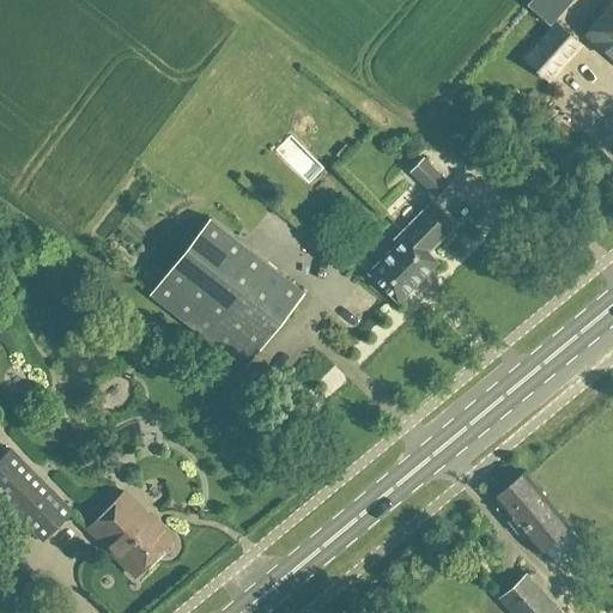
[(612,5),(589,34),(612,54),(612,5)]
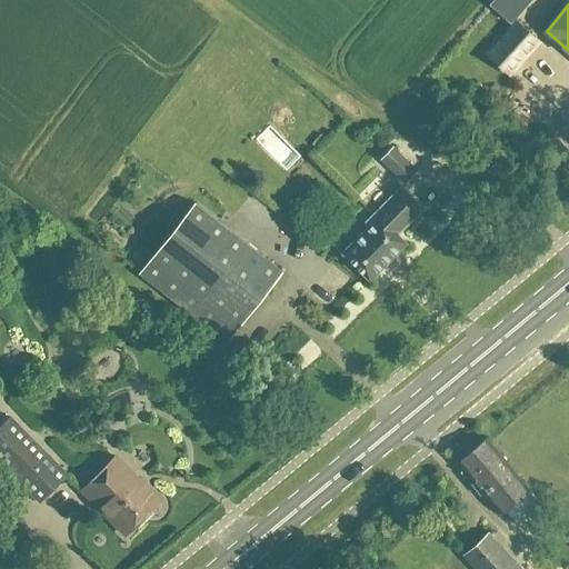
[(517,21),(489,53),(511,72),(539,40),(517,21)]
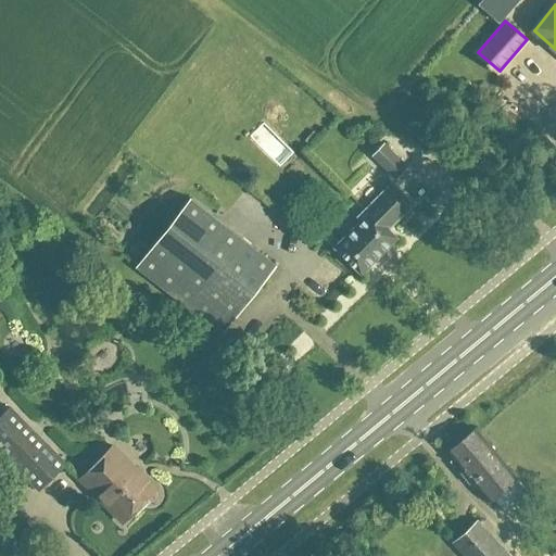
[(407,166),(392,151),(381,140),(370,151),(396,177),(407,166)]
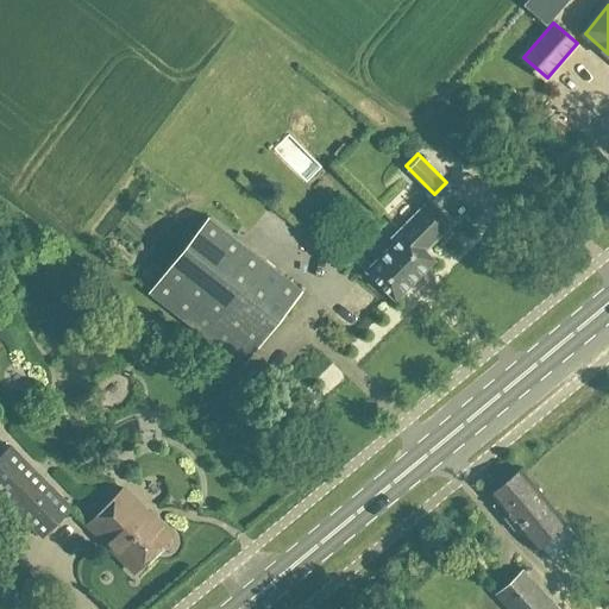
[(402,227),(426,251),(452,224),(428,200),(402,227)]
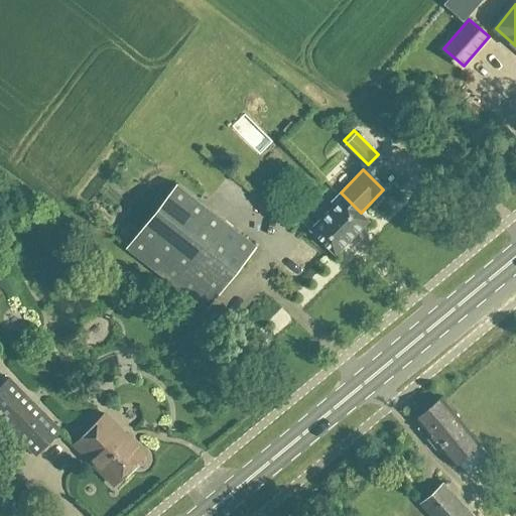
[(255,246),(176,183),(126,248),(206,310),(207,310),(256,246),(256,245),(255,246)]
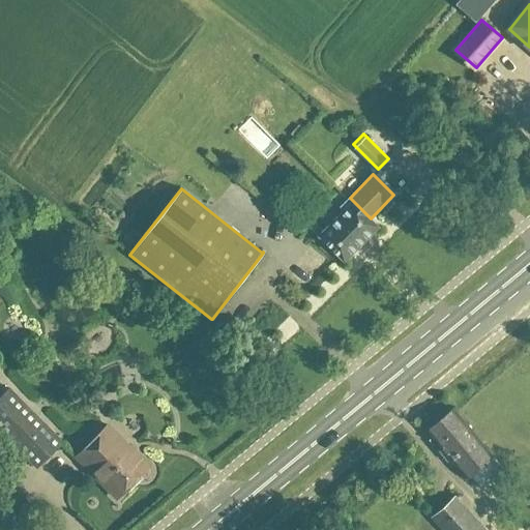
[(371,218),(350,198),(340,208),(342,211),(341,212),(342,212),(319,235),(319,234),(318,236),(319,237),(319,236),(344,261),(343,261),(344,262),(346,261),(345,261),(378,228),(379,227),(378,226),(371,218)]
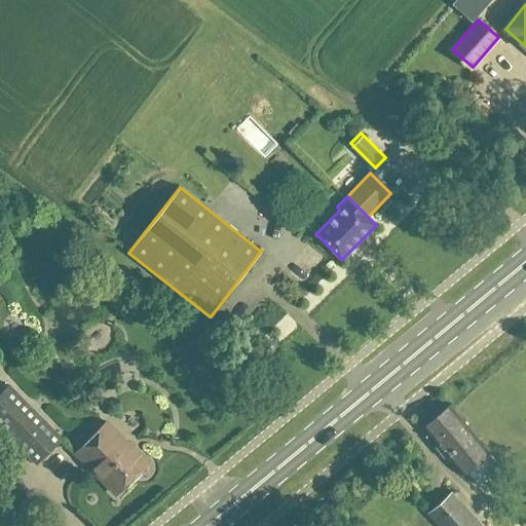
[(285,342),(304,329),(296,318),(277,332),(285,342)]
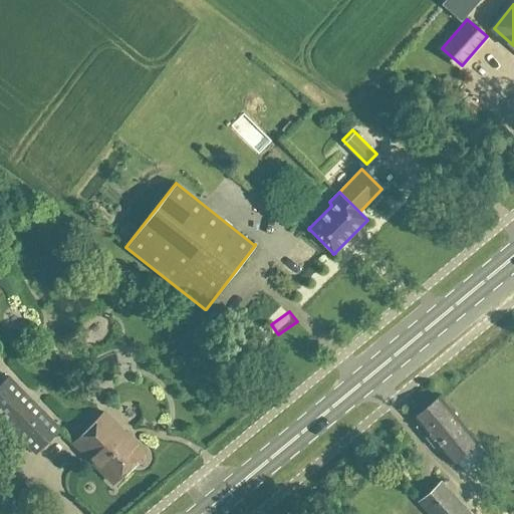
[(9,376),(0,384),(0,418),(34,453),(35,454),(61,428),(60,427),(60,428),(9,376)]
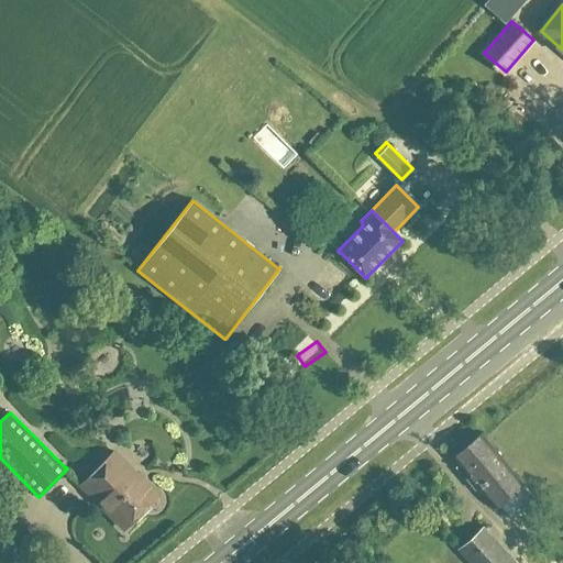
[(496,508),(523,484),(484,438),(455,461),(496,508)]
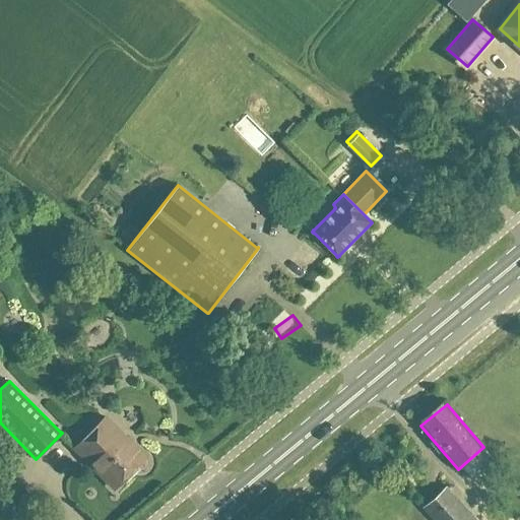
[(114,489),(145,458),(106,417),(74,448),(114,489)]
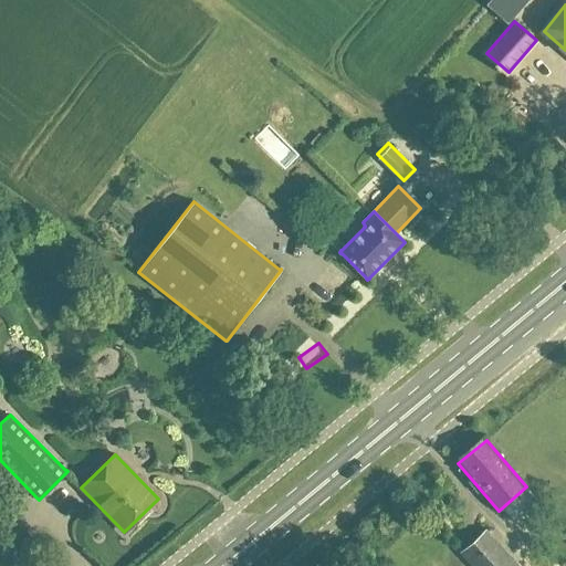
[(520,565),(484,530),(458,553),(470,565),(520,565)]
